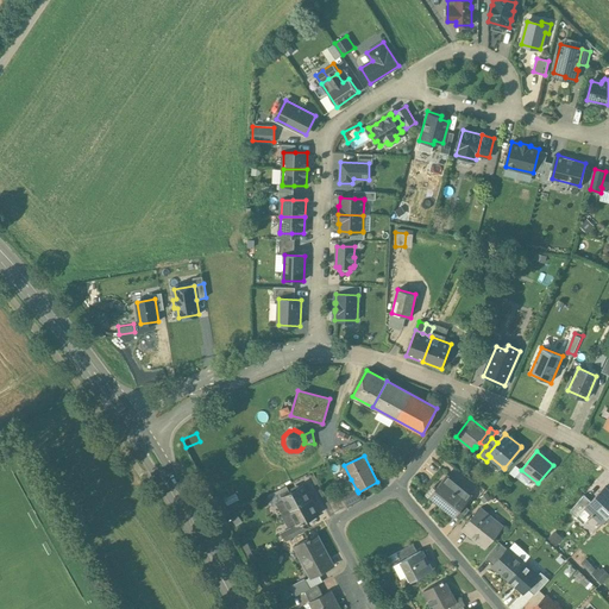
[(472,495),(447,473),(428,496),(454,516),(454,515),(464,504),(472,495)]
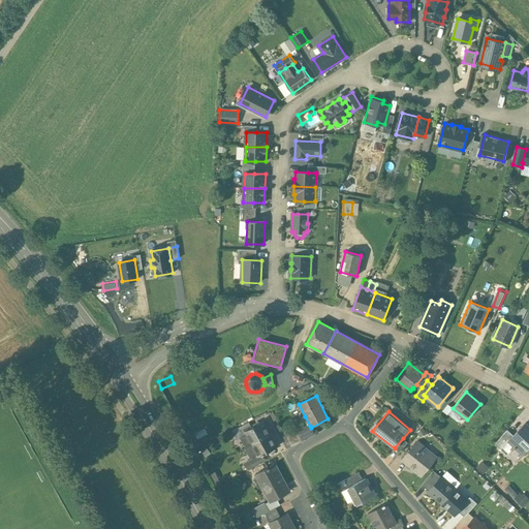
[(310,426),(305,416),(299,419),(303,426),(307,427),(310,426)]
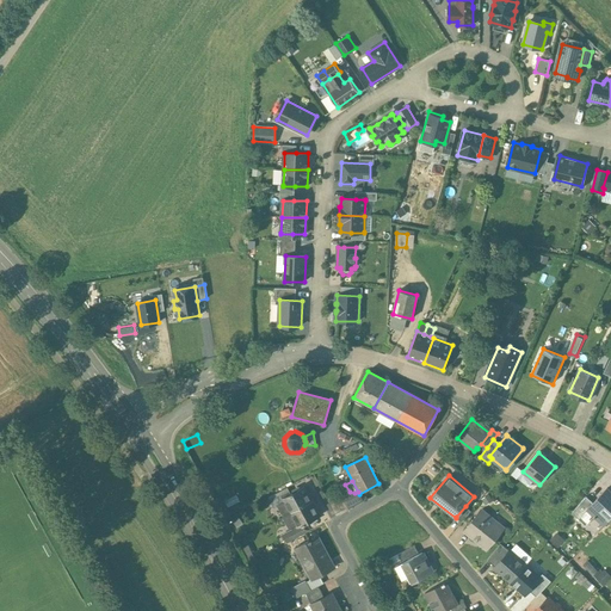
[(303,487),(290,494),(287,488),(269,498),(273,507),(278,505),(284,516),(312,501),(303,487)]
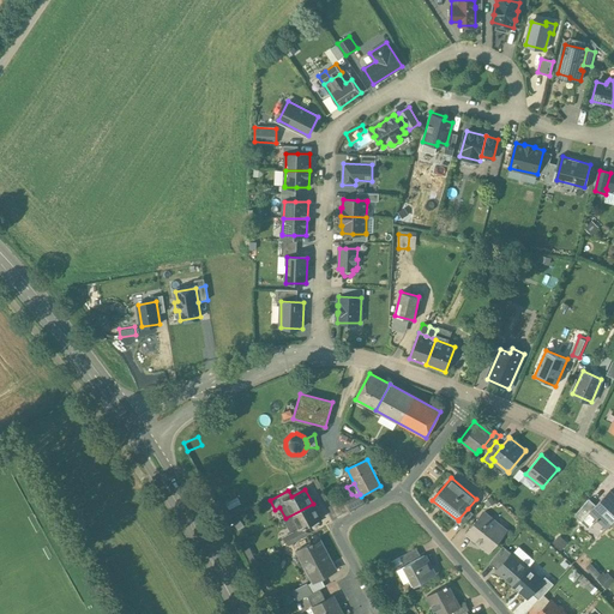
[(613,522),(613,521),(613,494),(611,492),(596,506),(589,499),(575,516),(589,529),(599,518),(608,527),(613,522)]
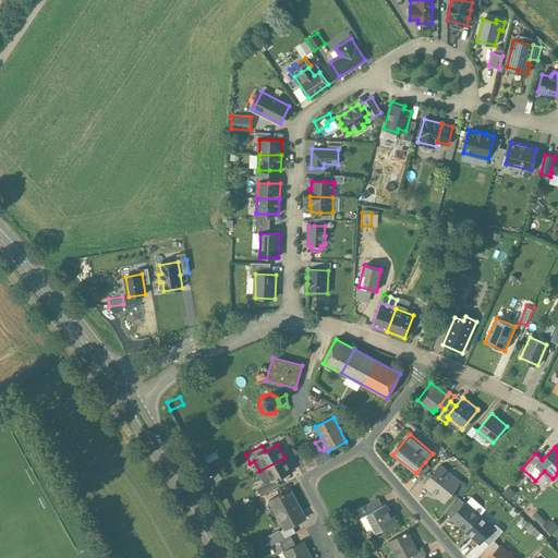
[(324,450),(319,449),(312,453),(317,464),(318,465),(331,458),(328,451),(327,449),(324,450)]
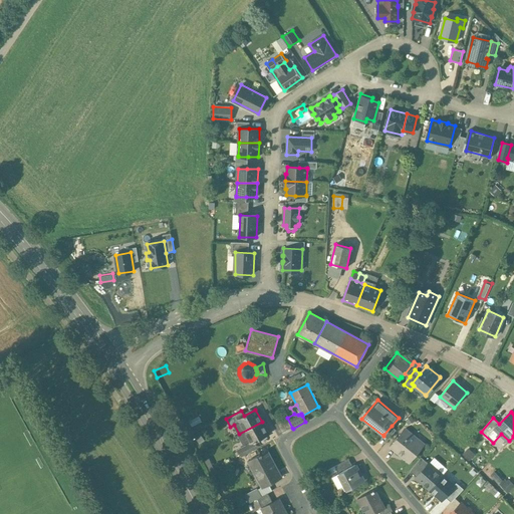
[(287,418),(281,420),(287,431),(292,428),(287,418)]
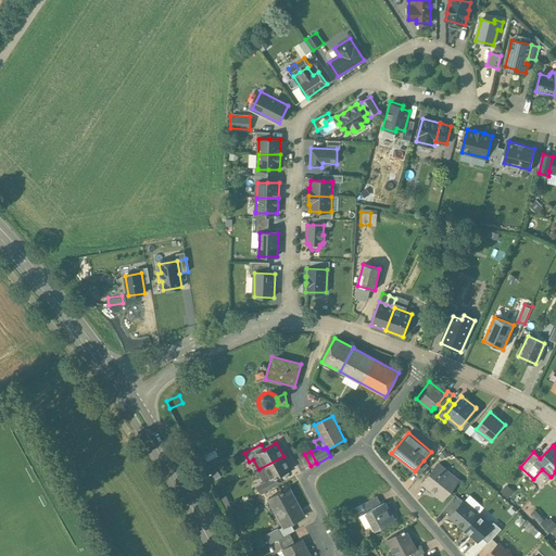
[(311,466),(304,454),(299,457),(305,468),(311,466)]
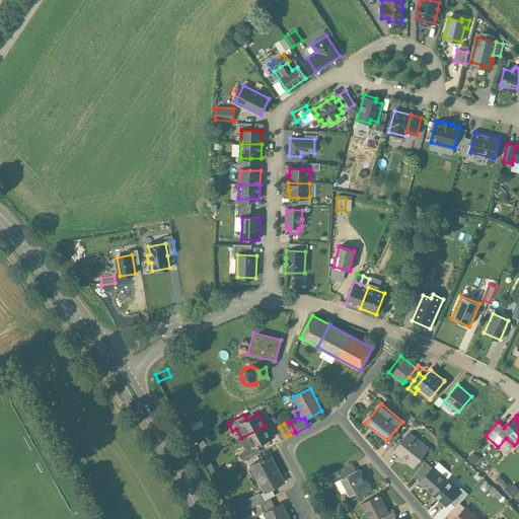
[(265,426),(241,438),(241,441),(244,446),(246,448),(251,445),(252,447),(253,448),(258,445),(271,438),(265,426)]
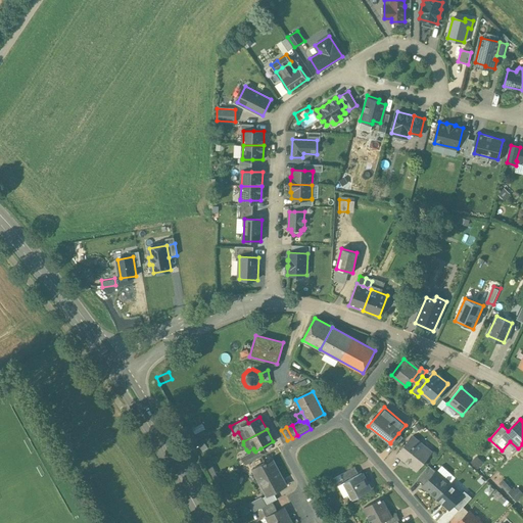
[(402,437),(398,433),(390,442),(395,446),(402,437)]
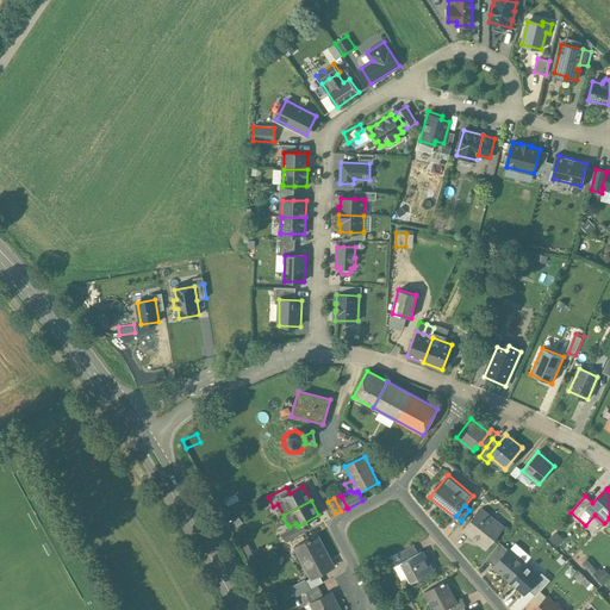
[(480,510),(464,529),(462,531),(468,536),(471,535),(486,548),(502,528),(480,510)]
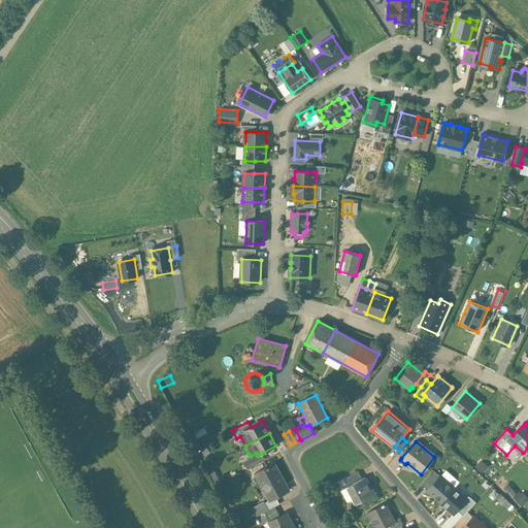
[(263,453),(258,456),(257,455),(252,458),(255,464),(266,459),(263,453)]
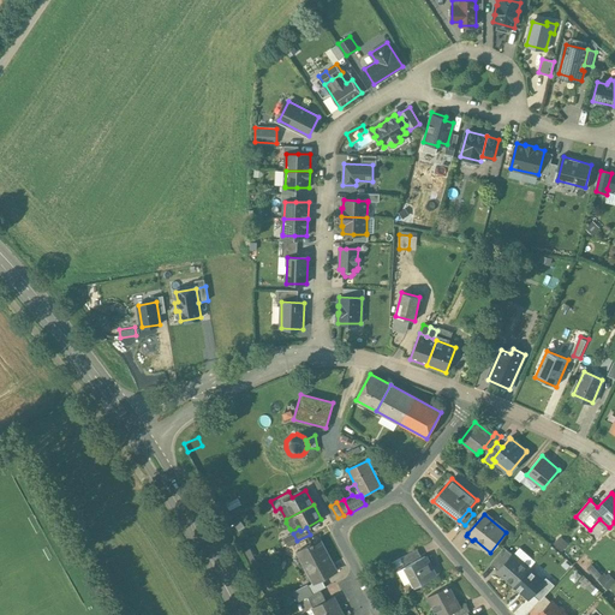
[(320,541),(314,544),(312,542),(310,544),(297,551),(305,566),(306,566),(315,583),(316,583),(322,579),(335,572),(329,561),(330,560),(320,541)]
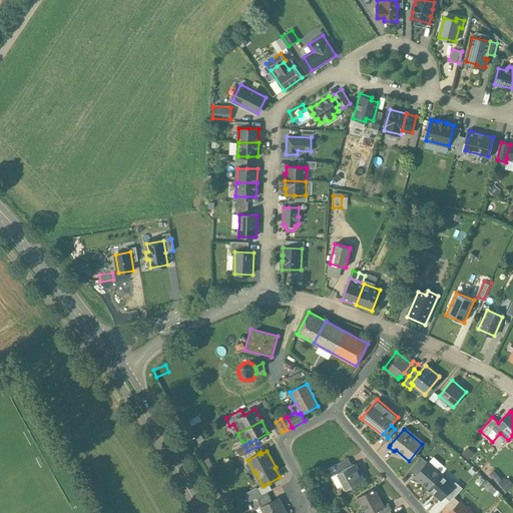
[(421,457),(409,470),(416,476),(428,463),(421,457)]
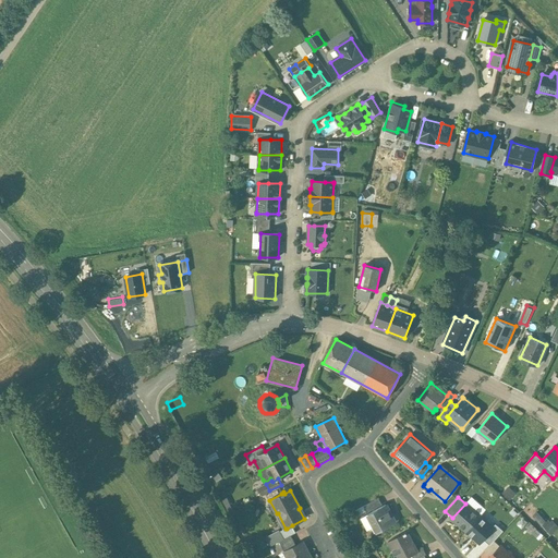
[(378,498),(363,507),(366,512),(381,505),(378,498)]
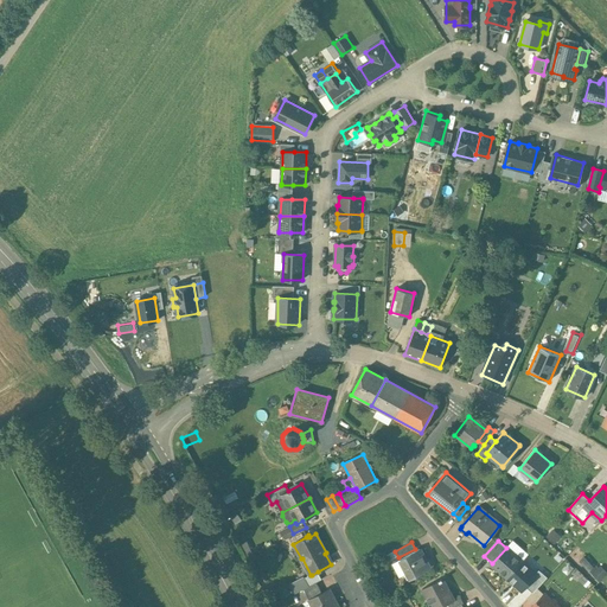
[(523,561),(506,548),(492,563),(492,564),(508,579),(523,561)]
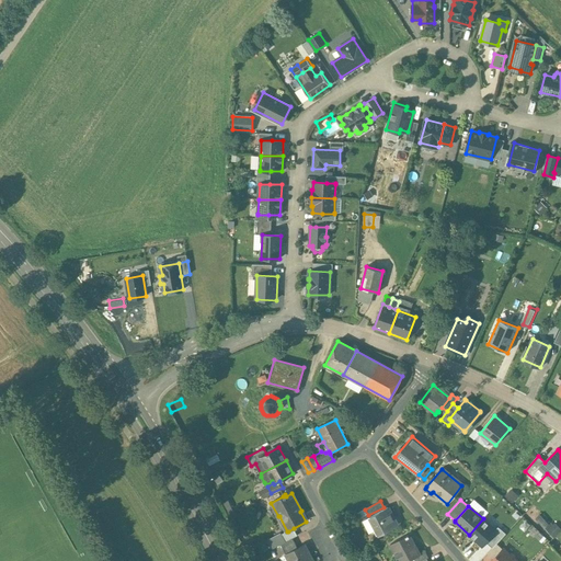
[(387,507),(369,517),(376,530),(378,535),(396,526),(387,507)]
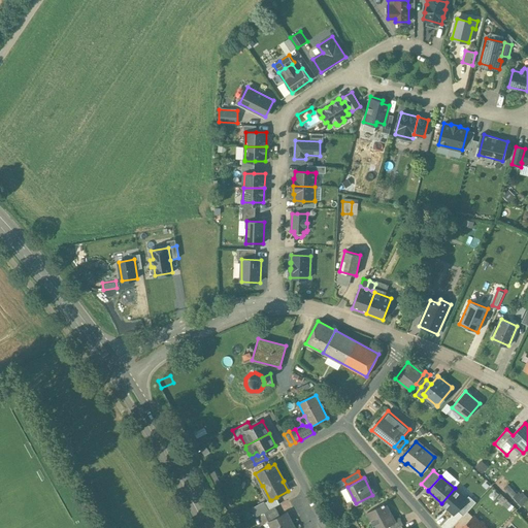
[(343,480),(329,487),(332,492),(347,485),(343,480)]
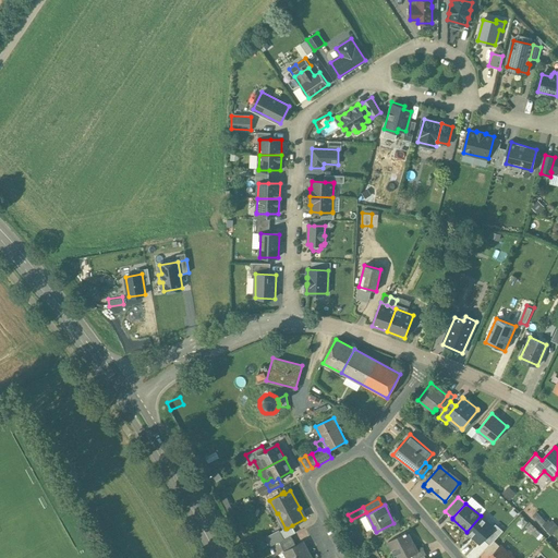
[(541,524),(546,520),(538,510),(533,514),(541,524)]
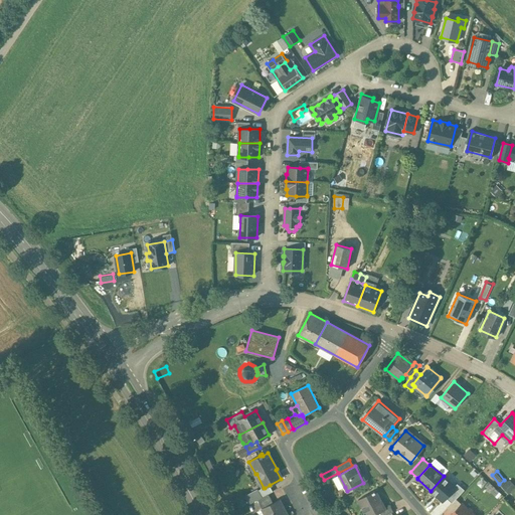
[(339,475),(333,478),(339,490),(345,487),(339,475)]
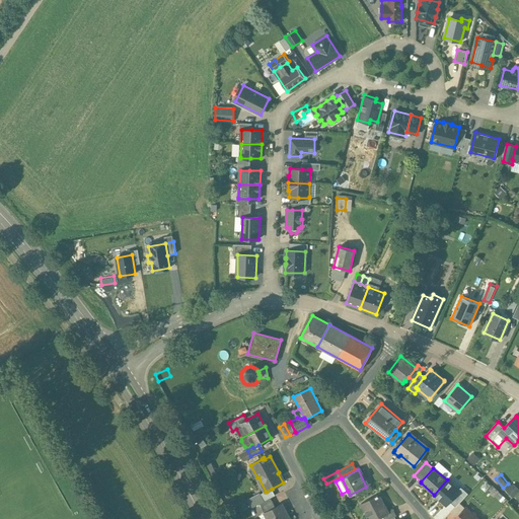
[(458,491),(447,479),(434,495),(446,505),(449,502),(458,491)]
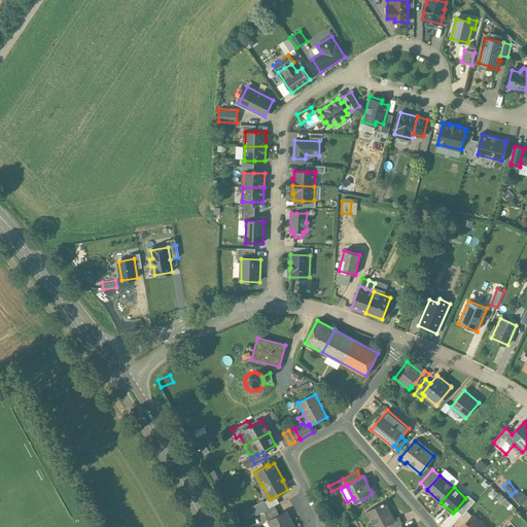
[(526,495),(520,488),(512,496),(521,504),(526,497),(526,495)]
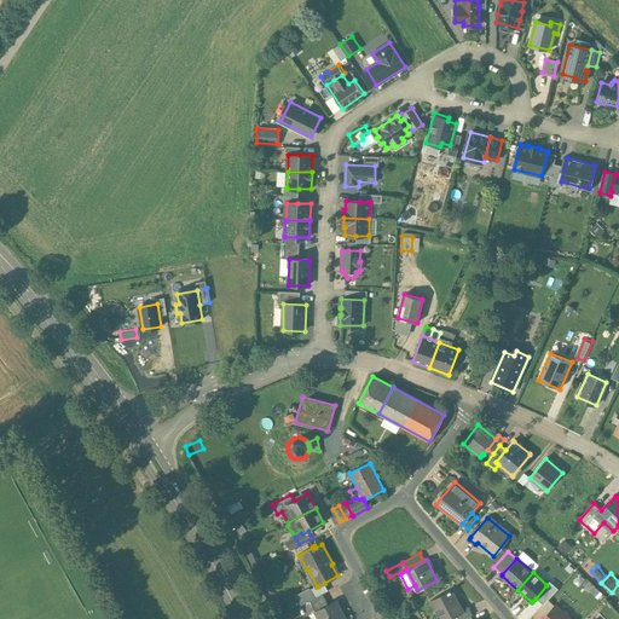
[(597,599),(603,593),(590,580),(584,586),(597,599)]
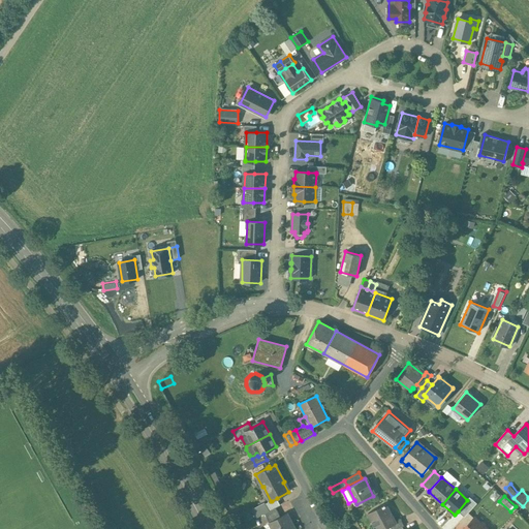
[(470,497),(467,500),(458,511),(464,518),(468,512),(476,503),(470,497)]
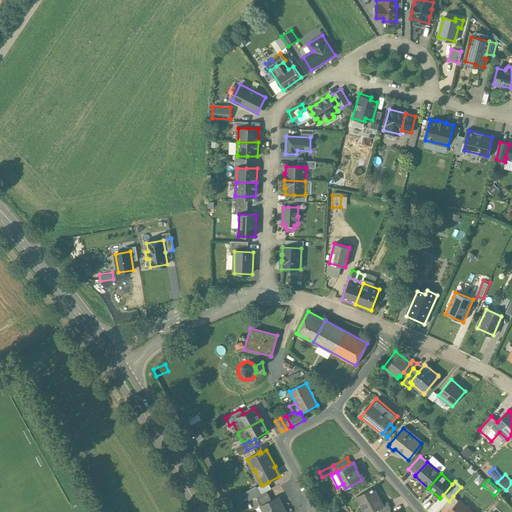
[(268,482),(263,485),(262,485),(257,488),(261,495),(266,492),(271,489),(268,482)]
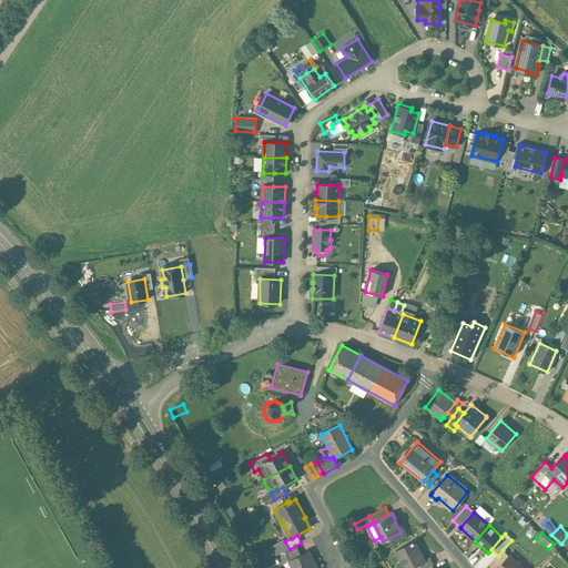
[(417,550),(413,541),(395,551),(403,567),(412,567),(418,565),(425,561),(425,560),(418,549),(417,550)]
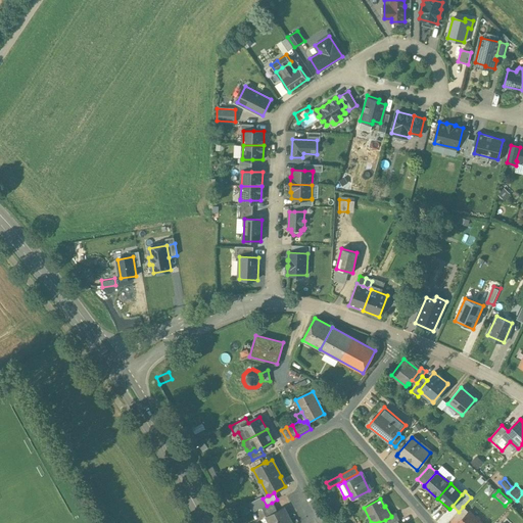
[(267,506),(262,508),(266,517),(277,512),(272,503),(267,506)]
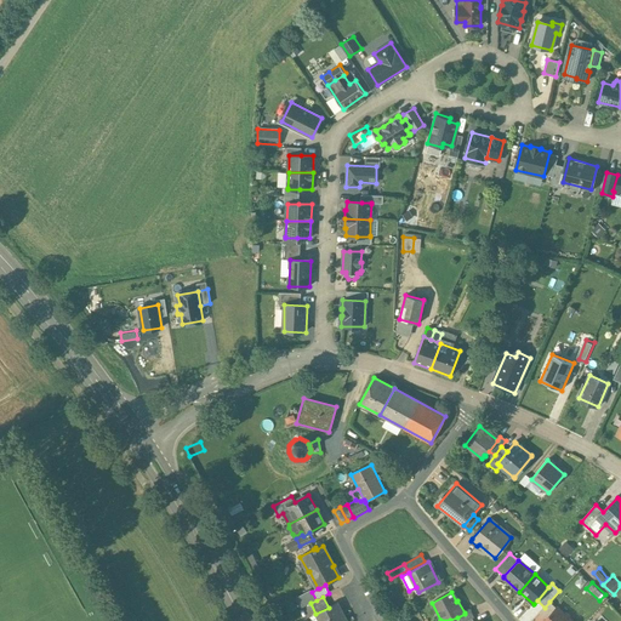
[(545,608),(540,613),(546,619),(556,608),(550,602),(545,608)]
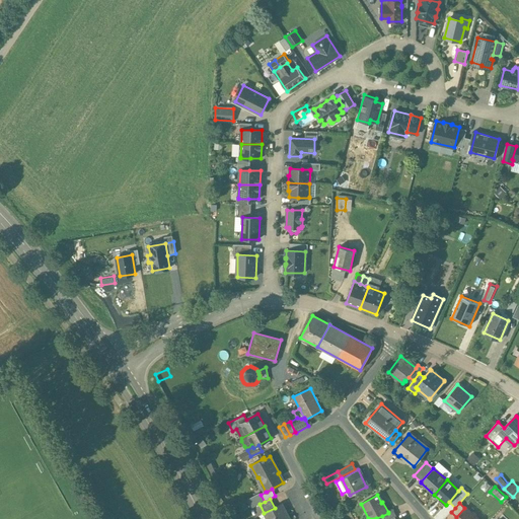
[(275,508),(264,513),(267,518),(288,518),(281,505),(275,508)]
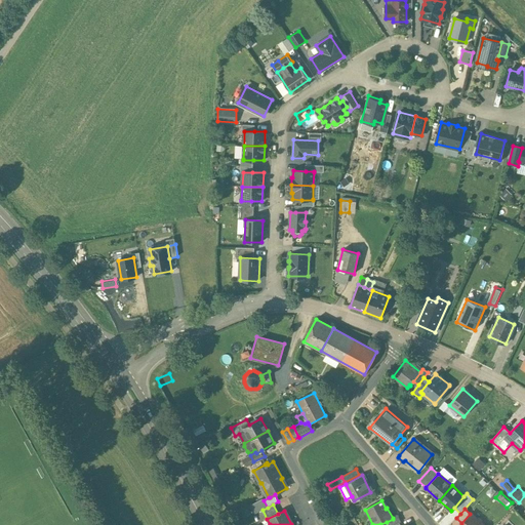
[(476,519),(470,514),(461,523),(458,524),(482,524),(481,524),(481,521),(478,519),(476,519)]
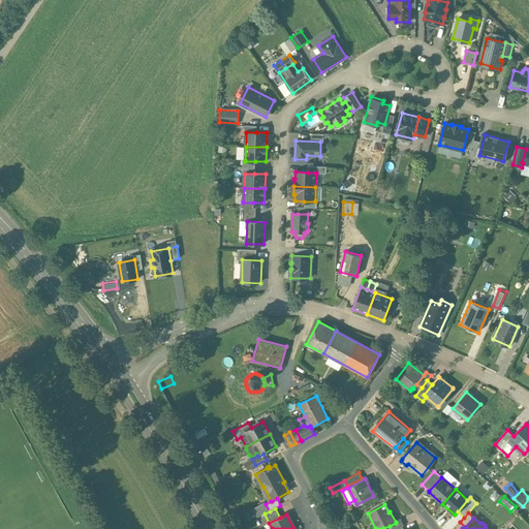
[(396,522),(396,523),(390,526),(391,528),(397,528),(401,527),(404,525),(401,519),(396,522)]
